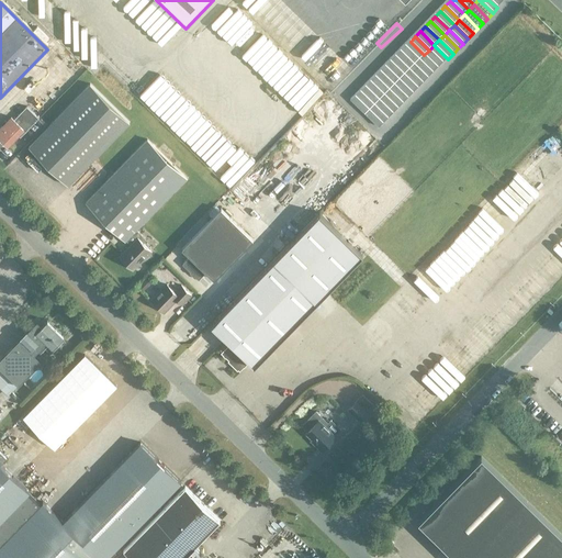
[(424,55),(411,42),(405,46),(419,60),(424,55)]
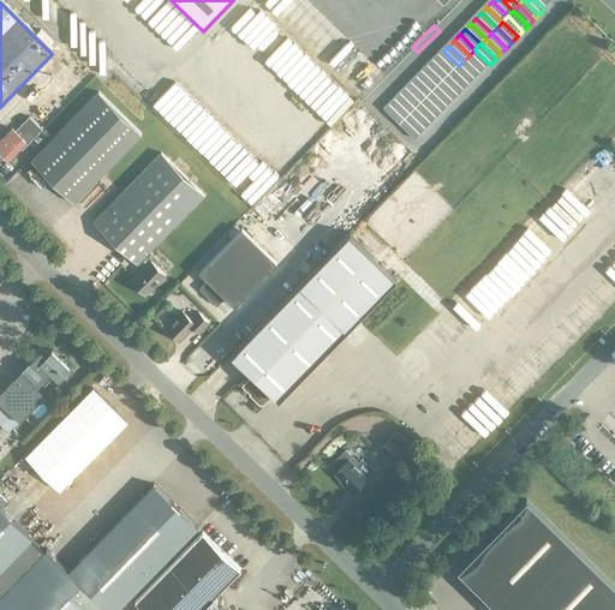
[(490,65),(475,49),(470,55),(485,70),(490,65)]
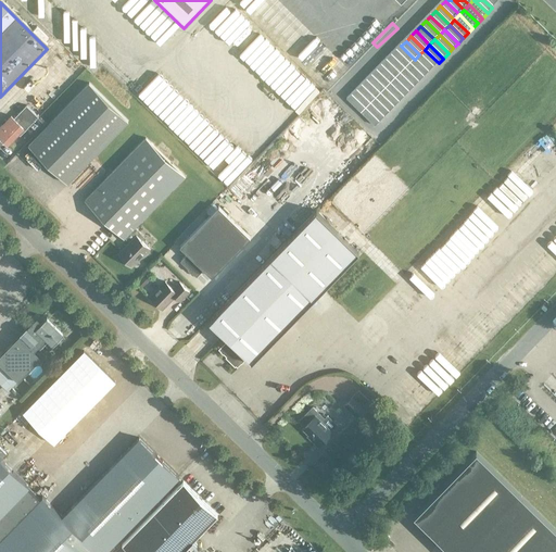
[(409,65),(415,60),(401,46),(396,51),(409,65)]
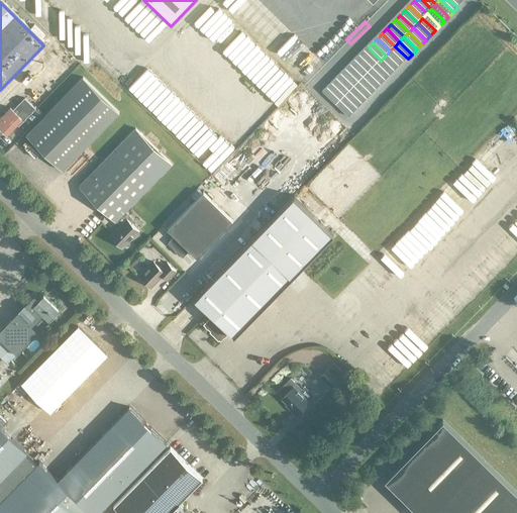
[(54,63),(61,56),(53,47),(48,52),(43,46),(29,62),(46,79),(58,68),(54,63)]
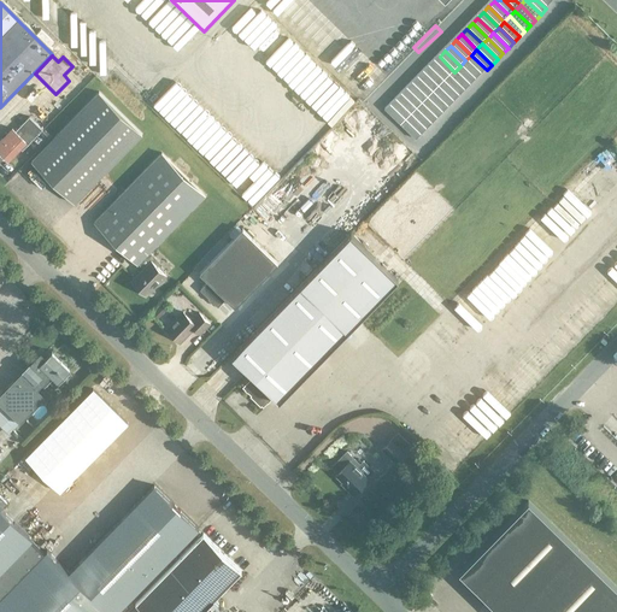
[(465,60),(481,76),(487,70),(471,56),(465,60)]
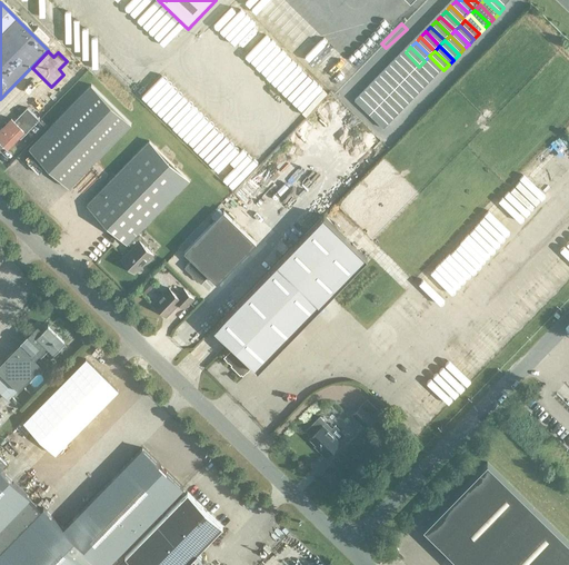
[(400,58),(415,71),(419,67),(406,52),(400,58)]
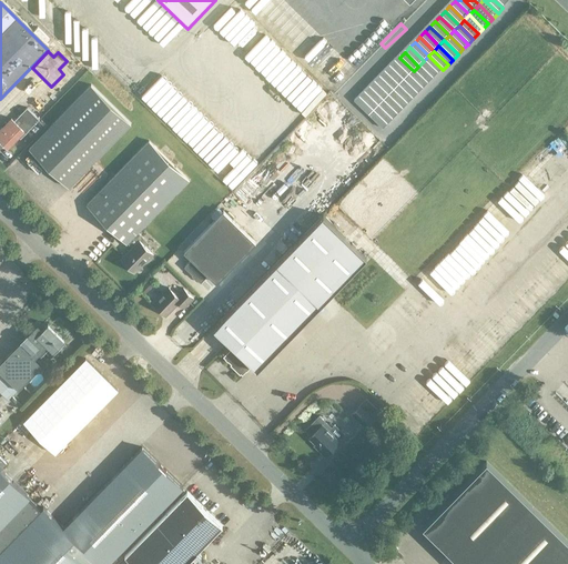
[(424,61),(438,74),(443,70),(428,56),(424,61)]
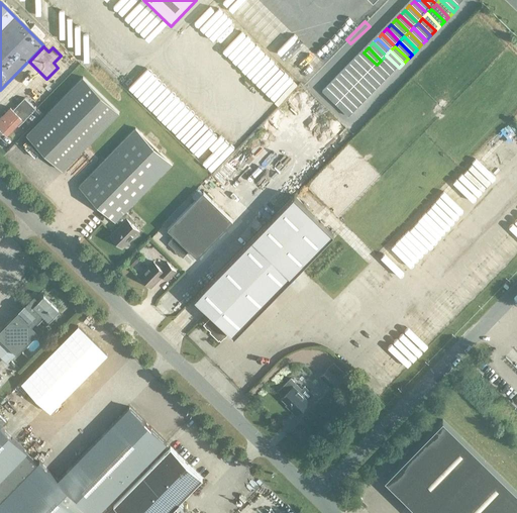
[(359,57),(372,70),(377,65),(364,53),(359,57)]
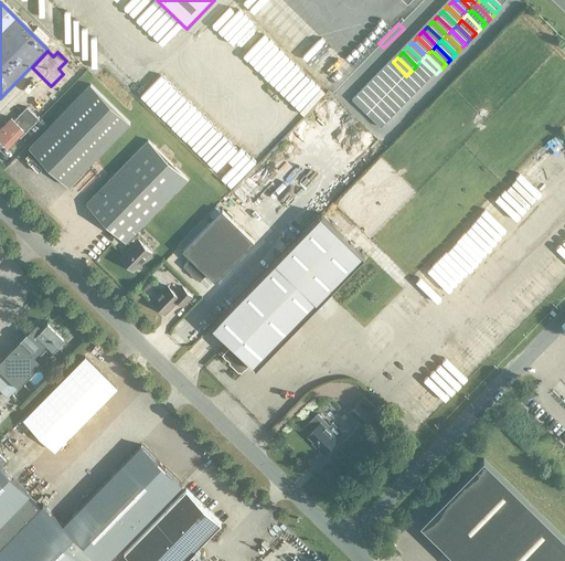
[(436,74),(422,61),(416,66),(430,80),(436,74)]
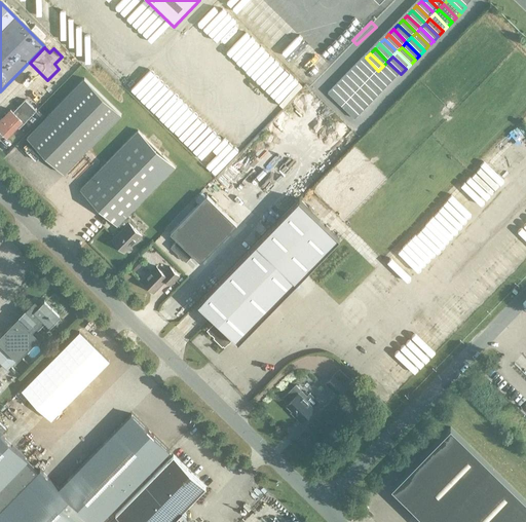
[(366,58),(361,63),(374,75),(378,71),(366,58)]
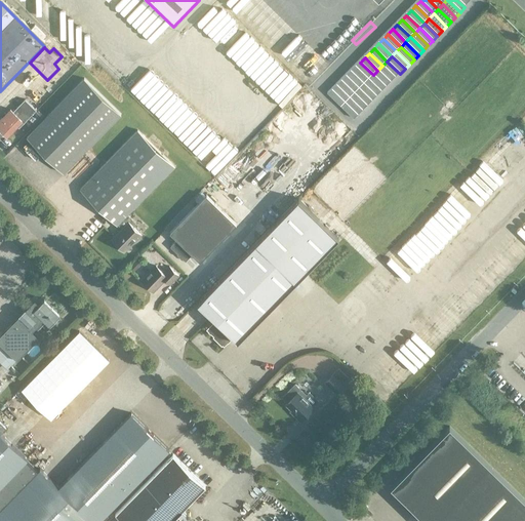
[(400,74),(387,62),(382,66),(396,79),(400,74)]
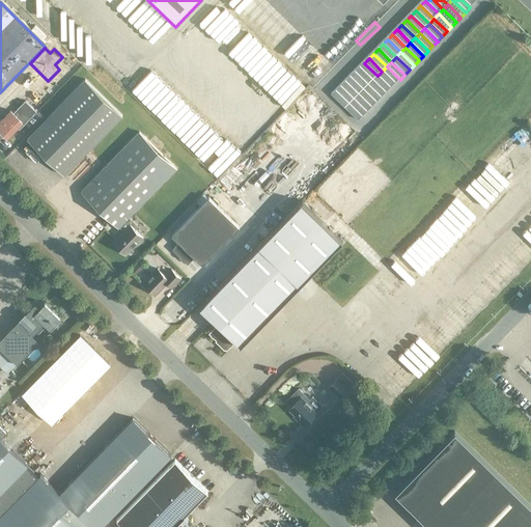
[(359,67),(372,81),(378,76),(364,63),(359,67)]
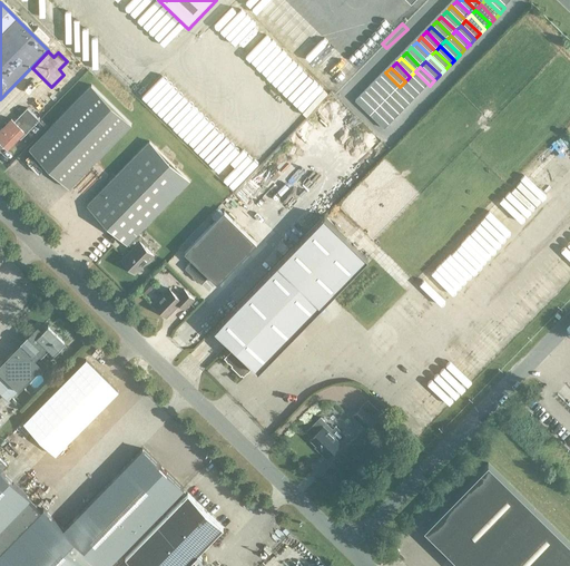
[(430,86),(415,71),(410,77),(424,90),(430,86)]
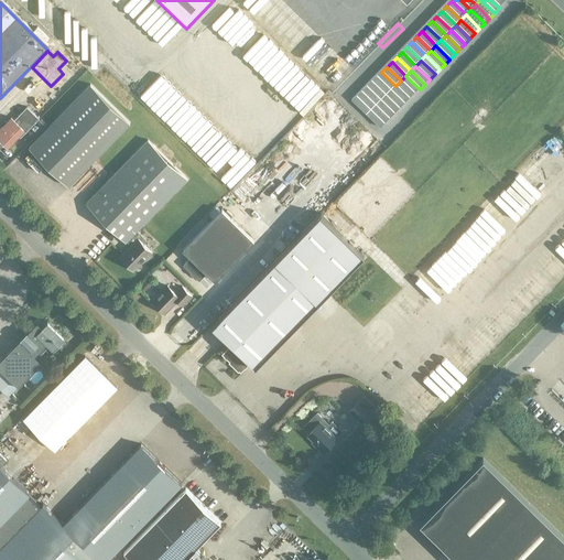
[(377,77),(391,92),(396,86),(381,72),(377,77)]
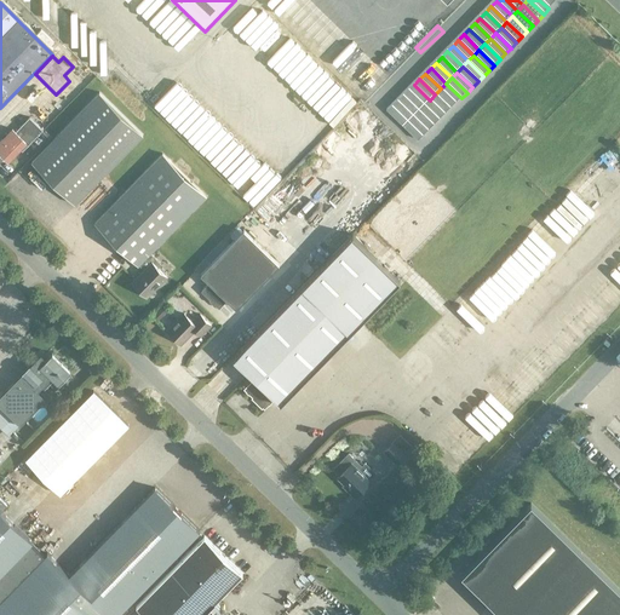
[(457,104),(461,98),(446,84),(441,88),(457,104)]
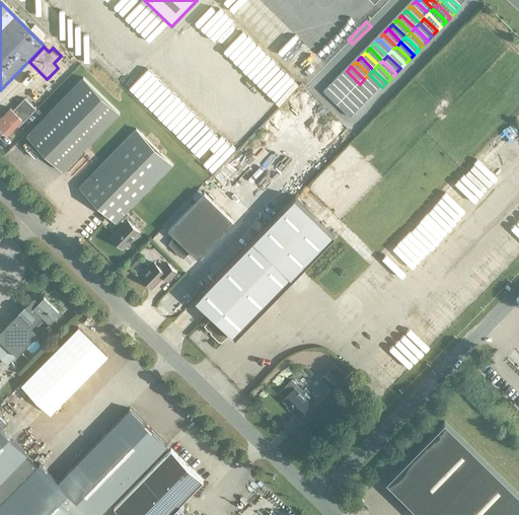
[(342,76),(355,88),(360,84),(347,71),(342,76)]
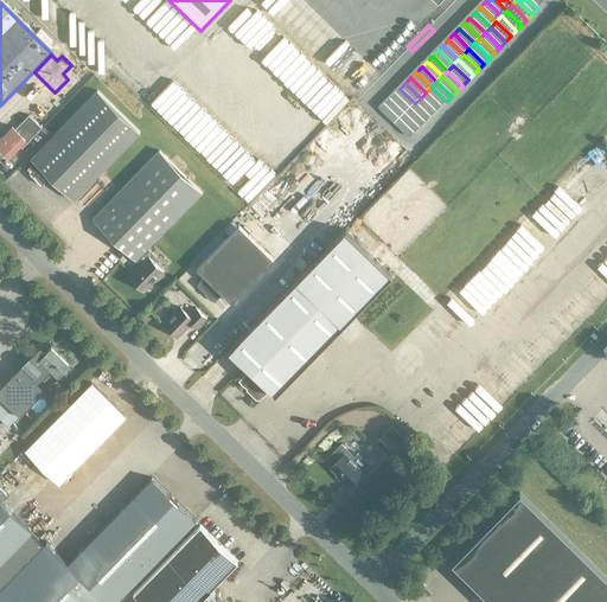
[(447,102),(432,87),(426,93),(441,108),(447,102)]
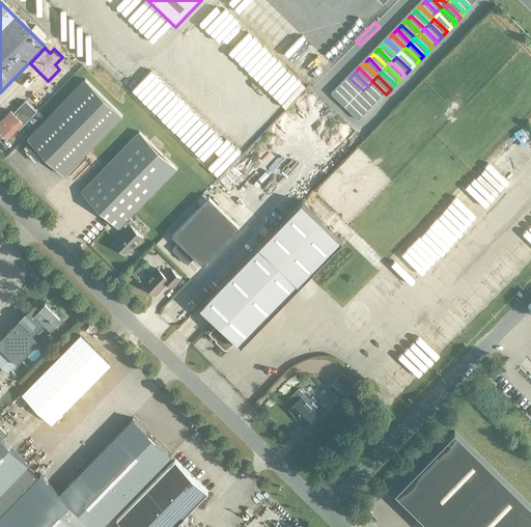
[(363,90),(350,78),(345,82),(359,95),(363,90)]
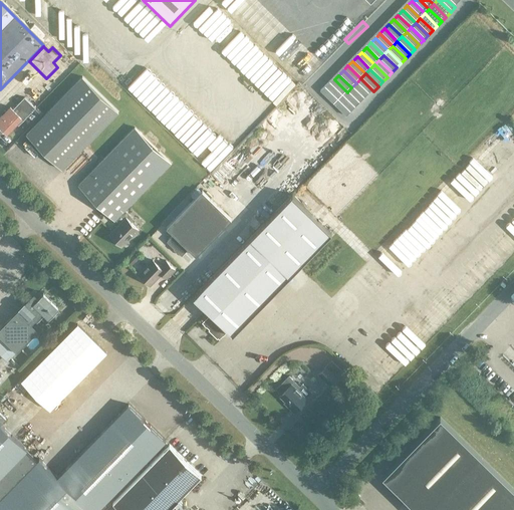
[(373,91),(360,78),(356,83),(369,95),(373,91)]
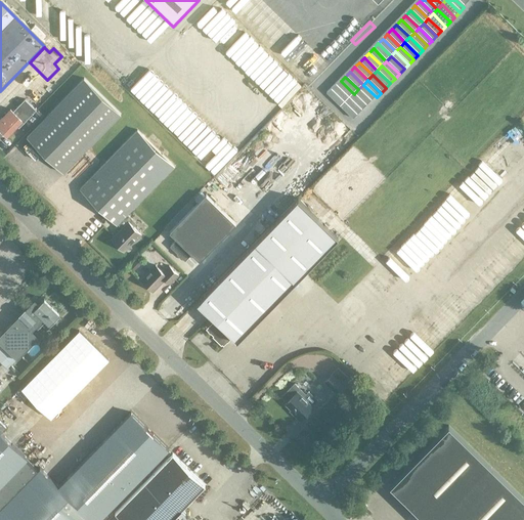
[(349,98),(354,94),(341,81),(336,86),(349,98)]
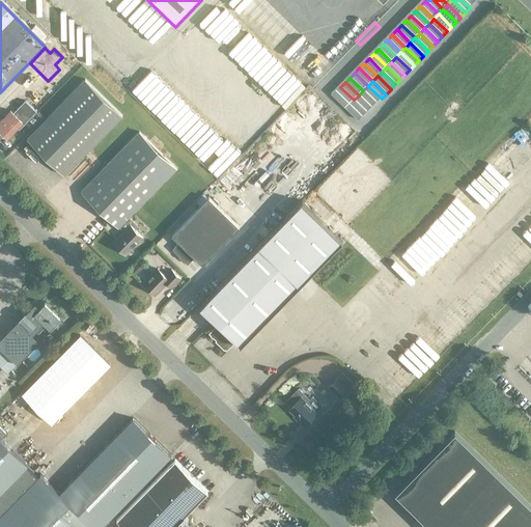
[(122,119),(85,83),(27,142),(64,178),(122,119)]
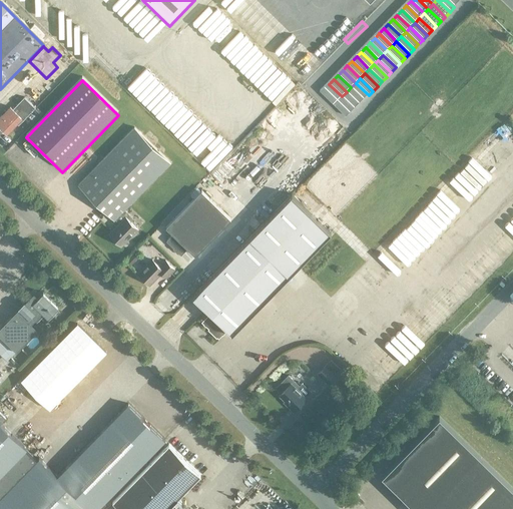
[(369,95),(356,83),(351,87),(364,100),(369,95)]
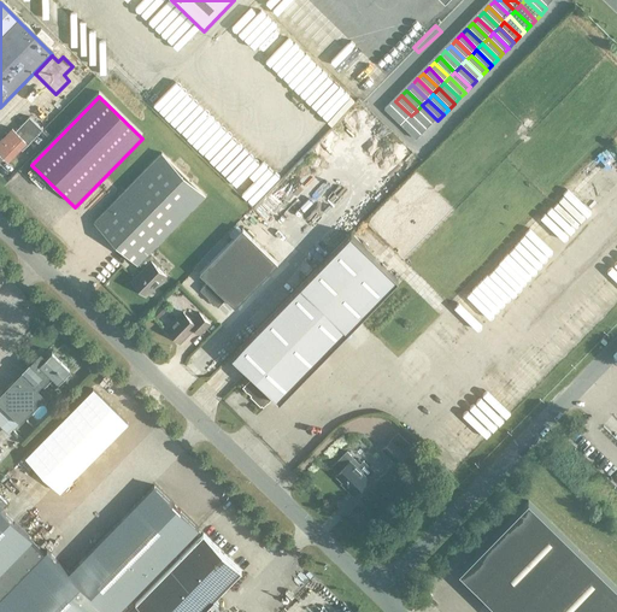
[(391,107),(406,122),(411,116),(395,101),(391,107)]
